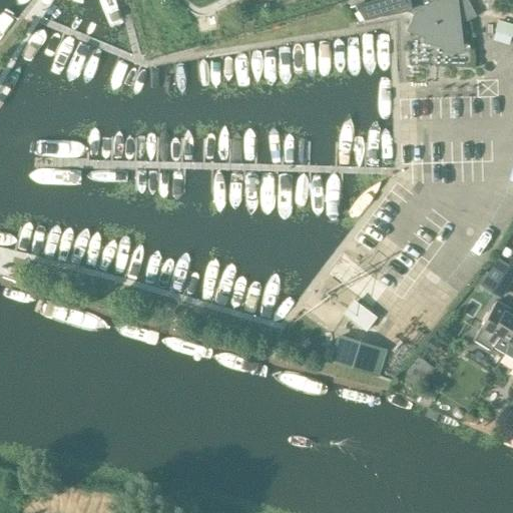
[(375,0),(355,6),(363,21),(405,12),(413,15),(410,20),(410,21),(409,25),(424,32),(423,37),(442,41),(441,46),(462,47),(461,42),(462,42),(457,6),(467,1),(467,0),(375,0)]
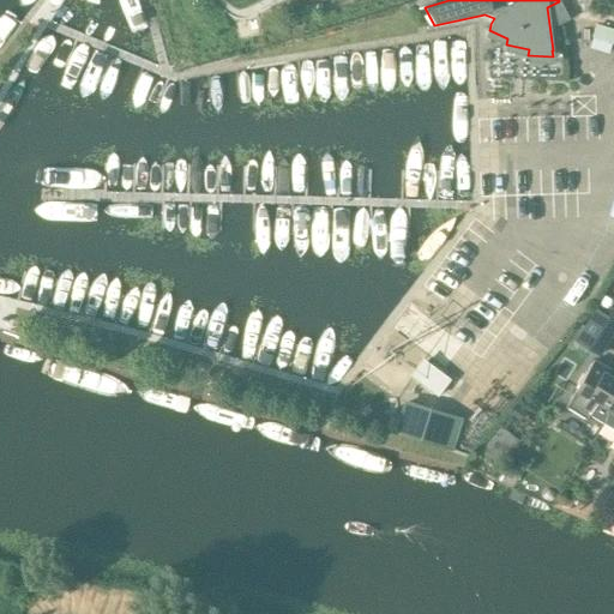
[(613,30),(596,25),(593,37),(594,37),(612,43),(613,43),(613,30)]
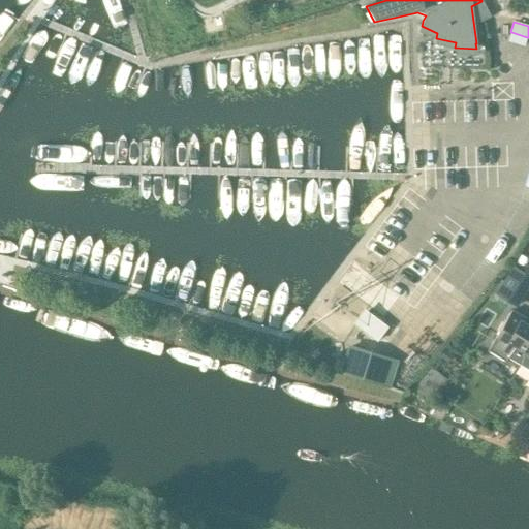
[(528,260),(520,255),(516,262),(528,270),(528,268),(528,260)]
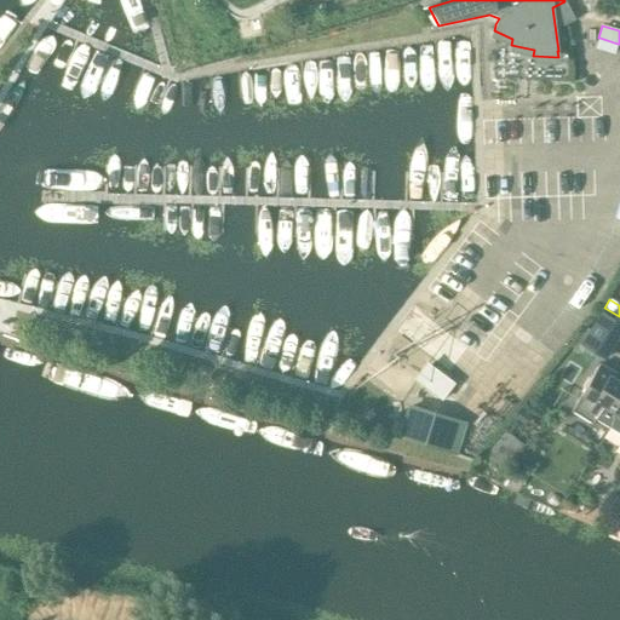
[(619,333),(619,326),(604,316),(585,348),(604,359),(619,333)]
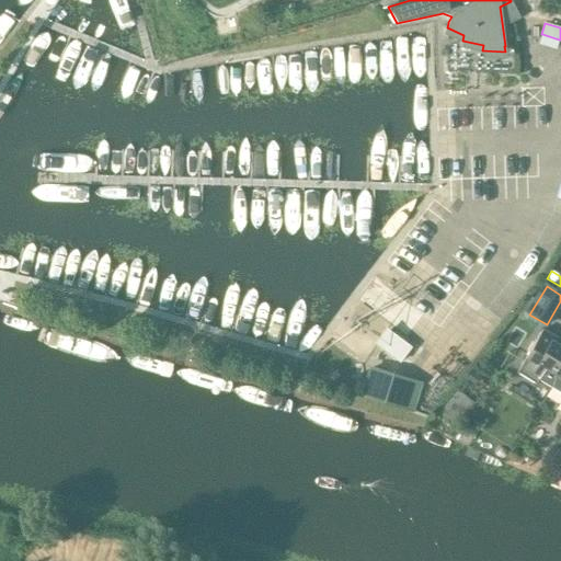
[(400,363),(412,347),(387,328),(375,343),(400,363)]
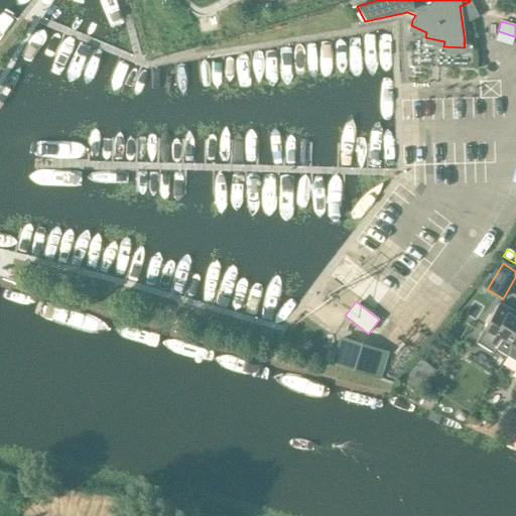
[(507,356),(515,341),(515,318),(512,316),(514,312),(499,303),(476,343),(493,353),(496,349),(507,356)]
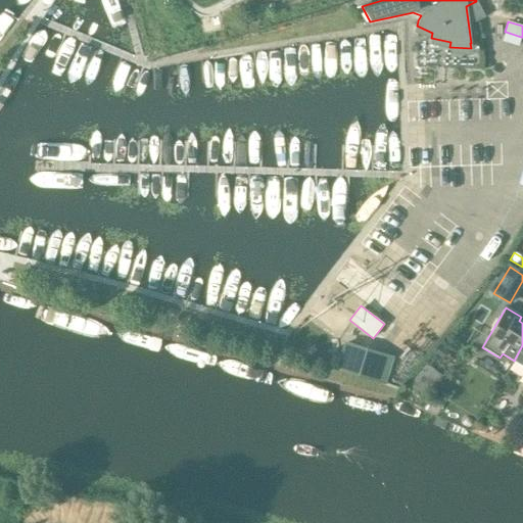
[(345,342),(337,368),(384,382),(392,357),(345,342)]
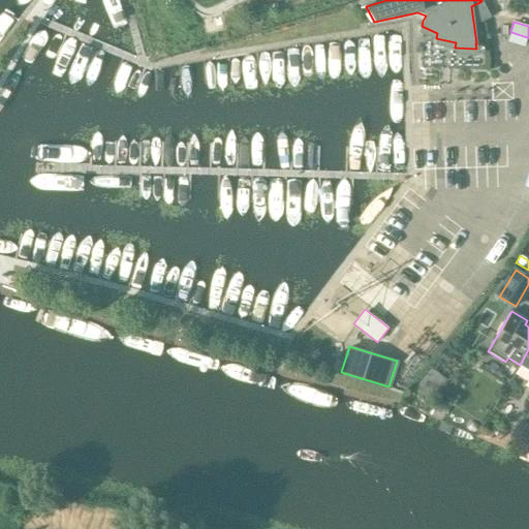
[(528,349),(520,365),(528,370),(528,349)]
